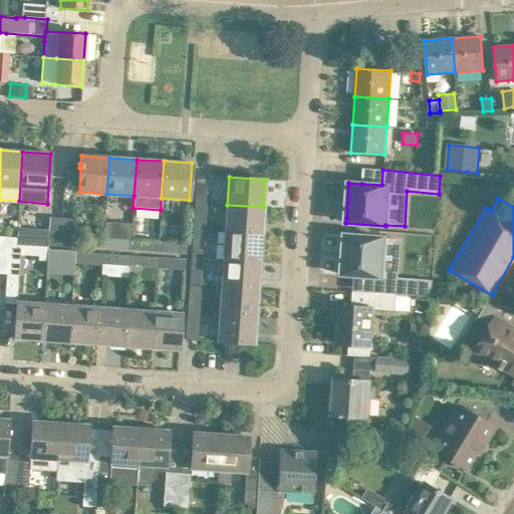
[(195,203),(193,229),(204,230),(206,203),(195,203)]
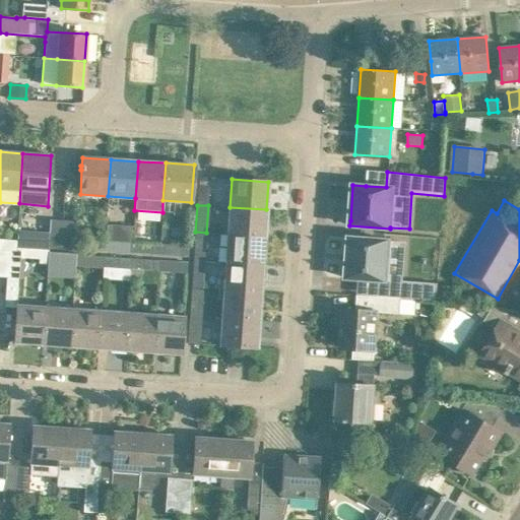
[(230,207),(228,235),(264,237),(266,209),(230,207)]
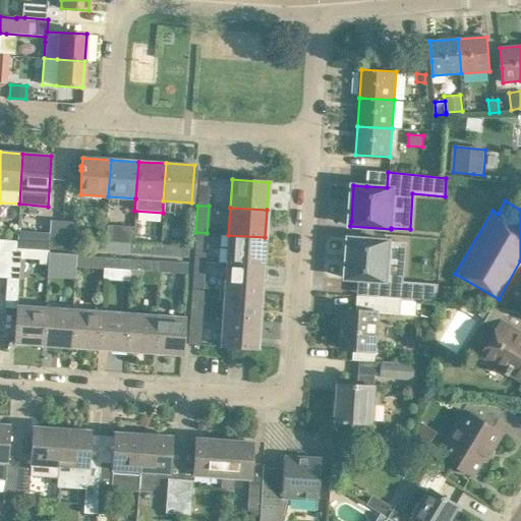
[(48,247),(60,248),(62,221),(50,220),(49,233),(48,247)]
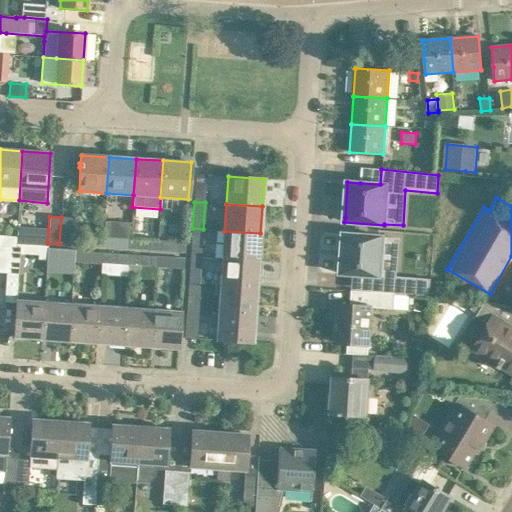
[(61,217),(59,244),(102,247),(103,236),(72,234),(73,218),(61,217)]
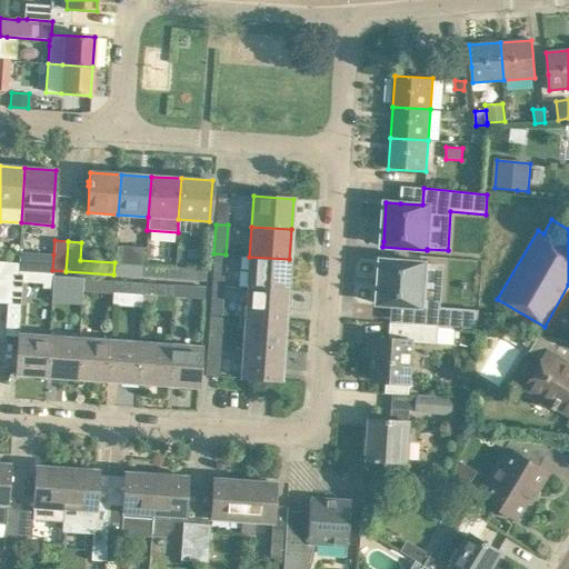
[(52,270),(53,255),(19,252),(19,256),(19,263),(18,271),(32,272),(52,273),(52,270)]
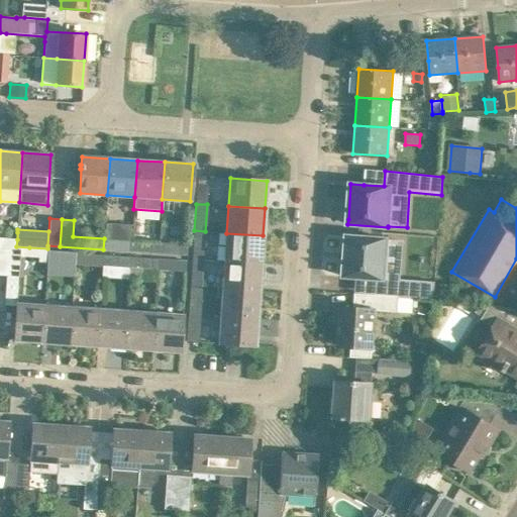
[(194,230),(192,259),(203,260),(205,231),(194,230)]
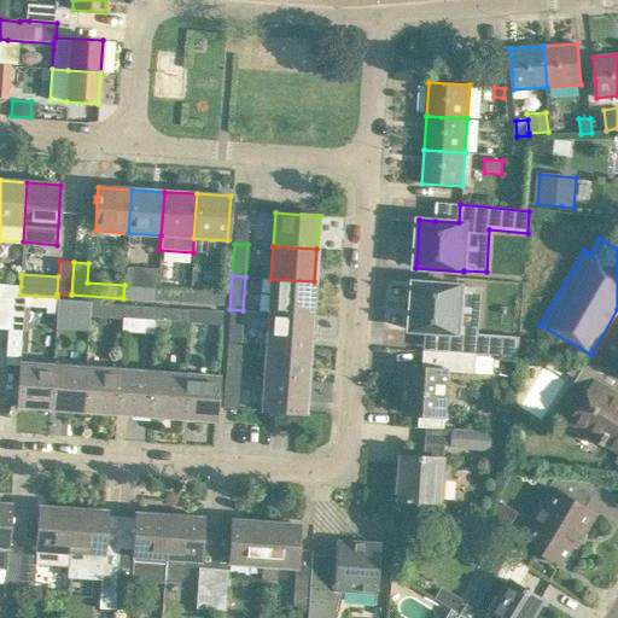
[(269,295),(268,312),(312,315),(314,281),(270,279),(269,295)]
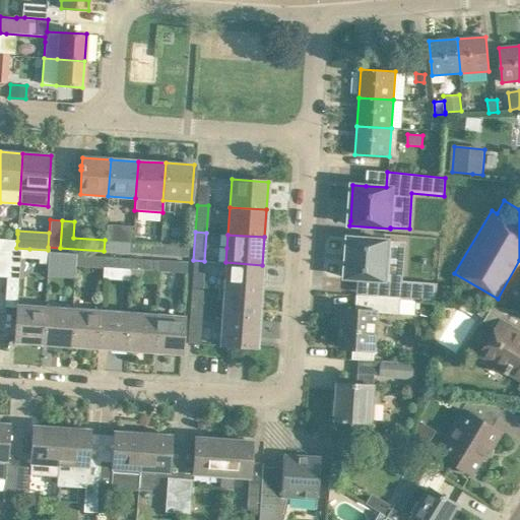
[(348,238),(345,278),(358,279),(378,280),(377,296),(436,301),(438,283),(403,280),(386,279),(389,241),(348,238)]
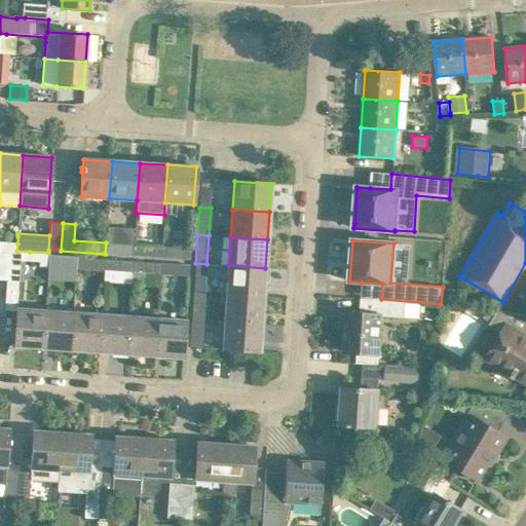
[(0,252),(16,254),(16,251),(17,243),(0,241),(0,252)]
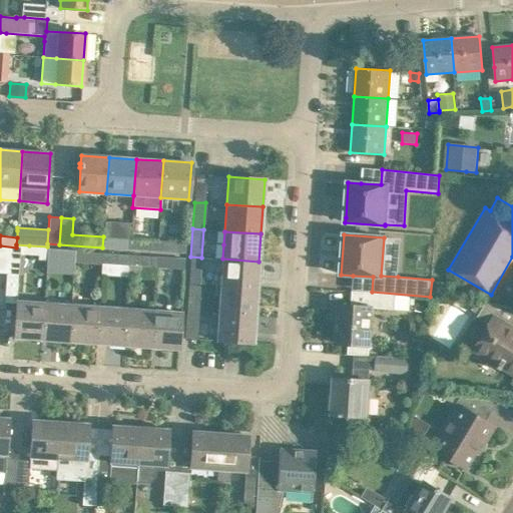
[(103,236),(102,247),(130,249),(130,238),(103,236)]
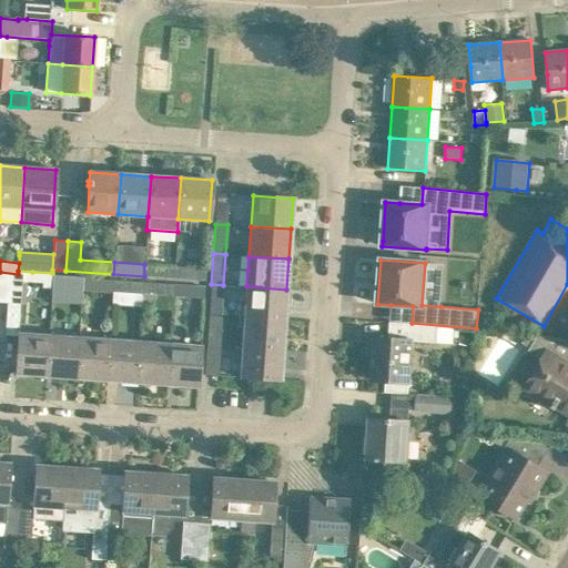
[(144,264),(144,276),(174,279),(175,266),(144,264)]
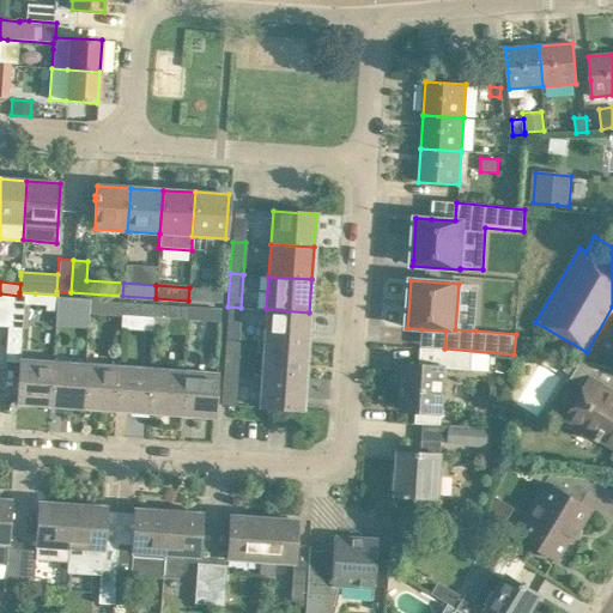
[(189,287),(188,301),(222,303),(222,290),(189,287)]
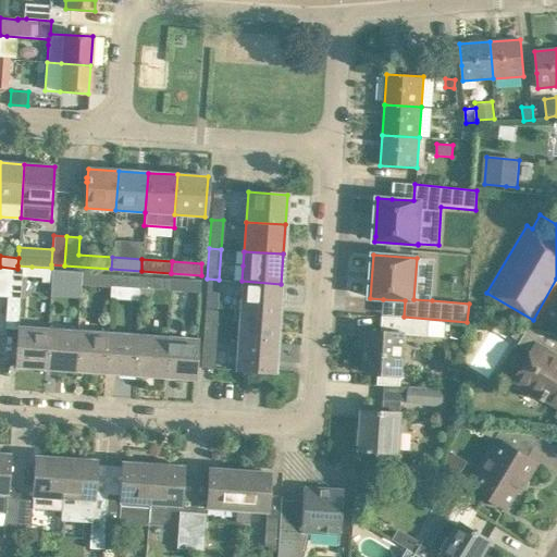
[(0,296),(7,297),(20,298),(22,276),(41,276),(41,283),(51,283),(51,282),(52,271),(52,268),(51,268),(32,267),(17,265),(17,269),(0,267),(0,296)]
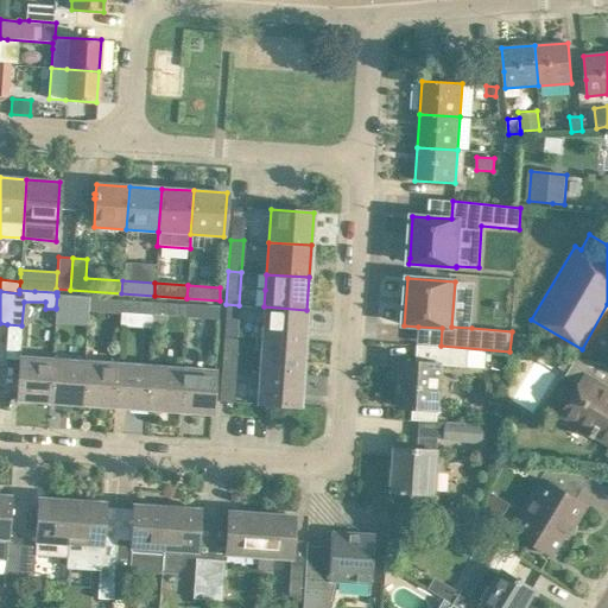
[(57,296),(56,308),(88,310),(89,298),(57,296)]
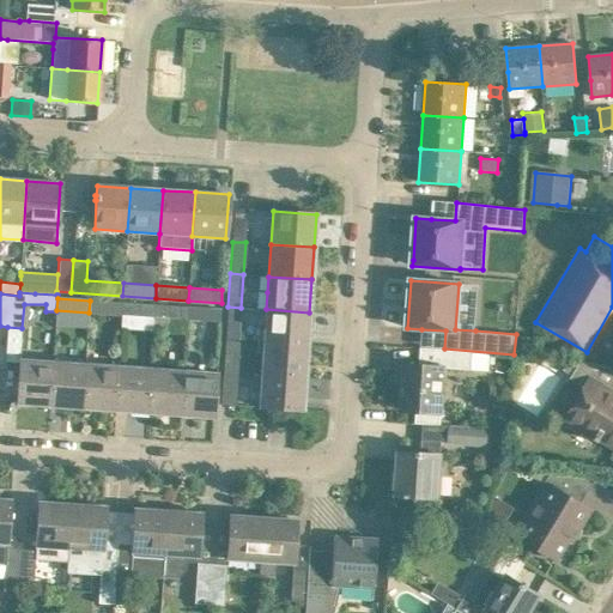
[(90,301),(89,313),(121,315),(122,303),(90,301)]
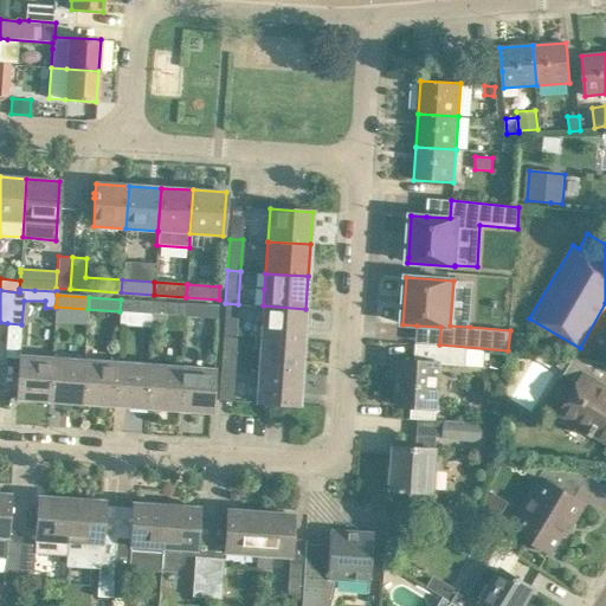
[(121,300),(120,311),(152,314),(153,302),(121,300)]
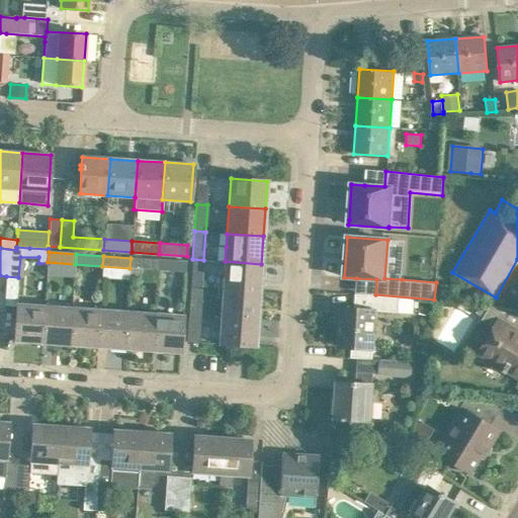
[(131,258),(130,268),(158,270),(158,260),(131,258)]
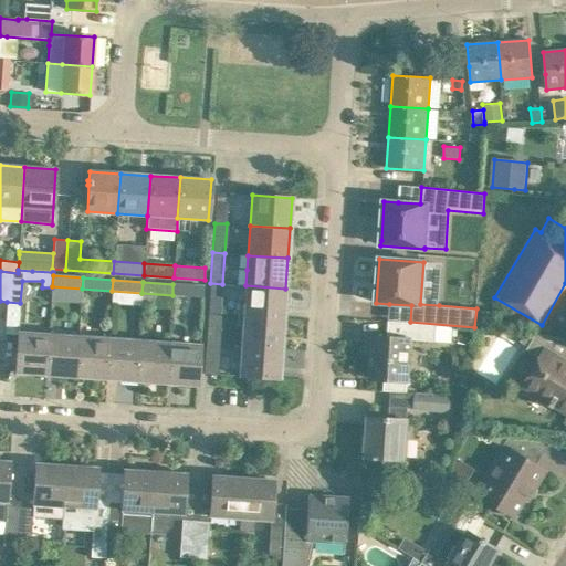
[(210,283),(208,313),(220,314),(222,284),(210,283)]
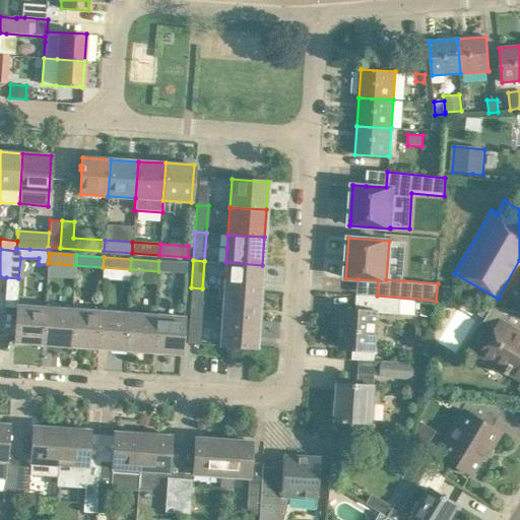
[(158,261),(158,271),(186,273),(187,263),(158,261)]
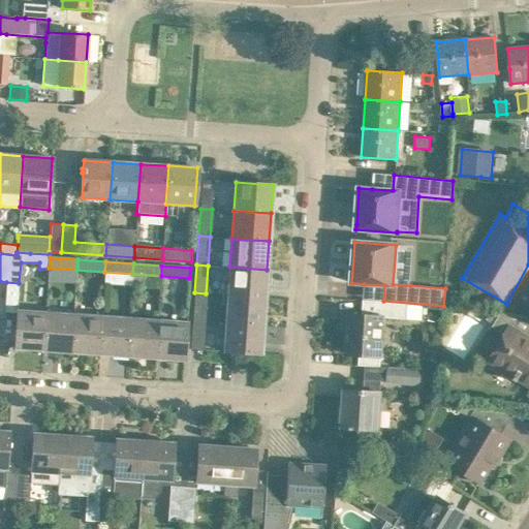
[(229,267),(227,294),(265,298),(267,270),(229,267)]
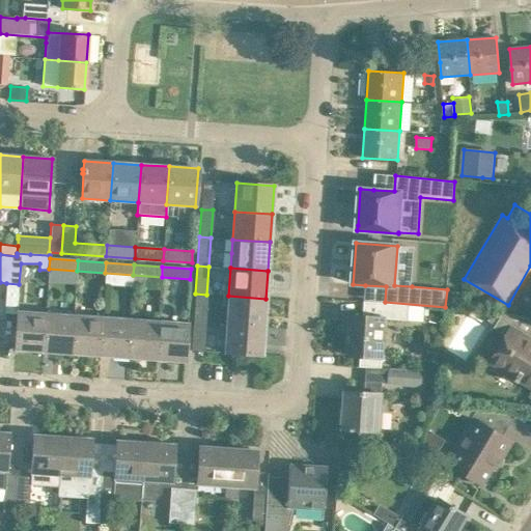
[(195,294),(193,323),(204,324),(206,295),(195,294)]
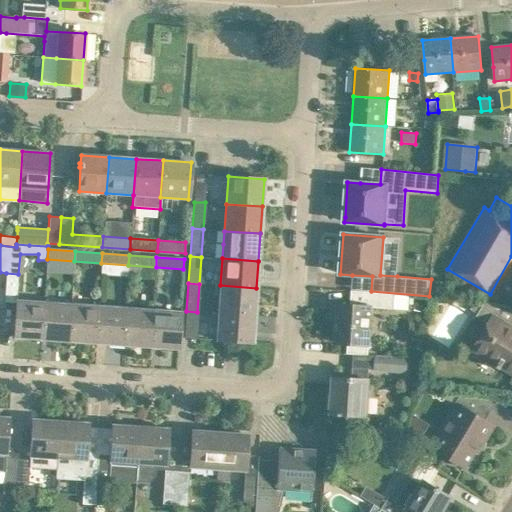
[(220,285),(218,313),(255,315),(256,288),(220,285)]
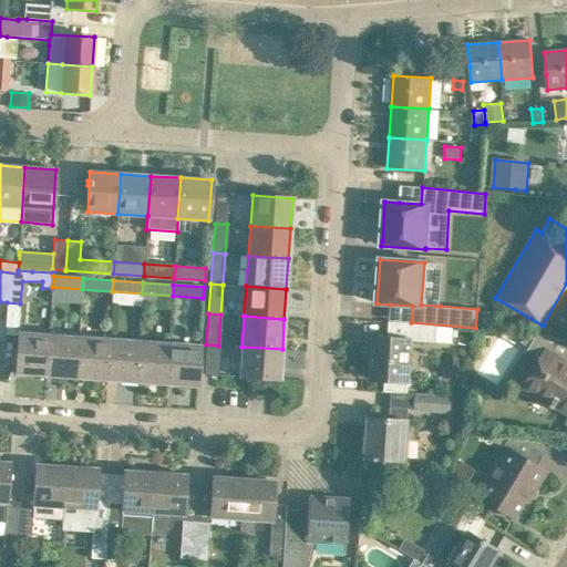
[(374,337),(371,380),(385,381),(384,393),(406,394),(410,341),(435,343),(436,326),(411,323),(389,322),(388,338),(374,337)]
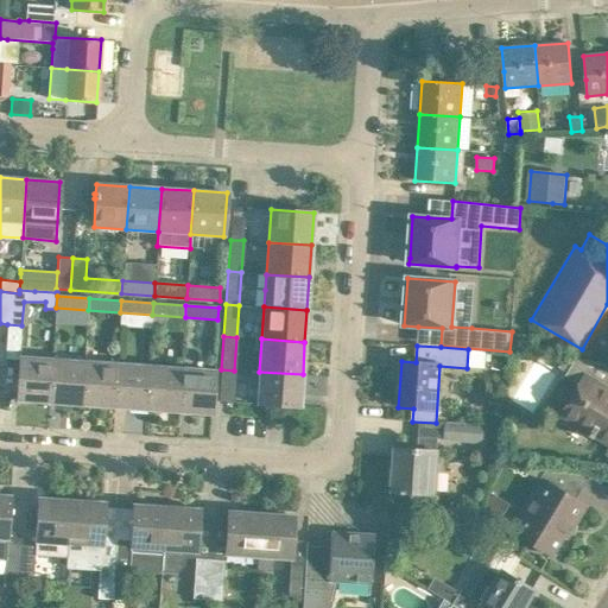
[(20,358),(18,377),(17,400),(50,403),(52,360),(20,358)]
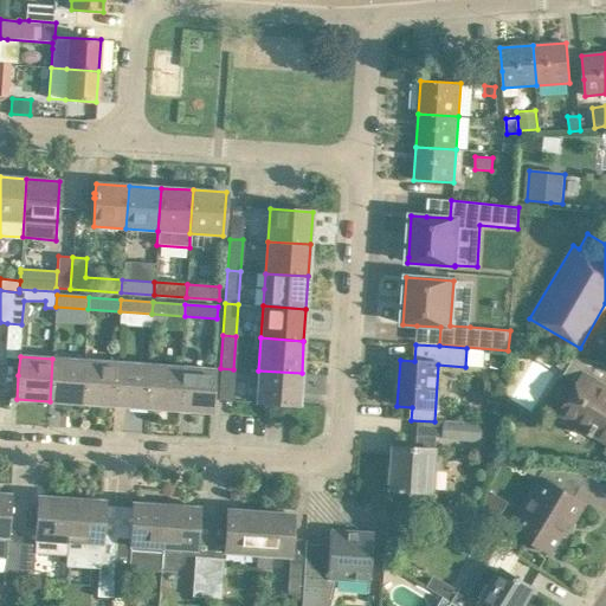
[(556,367),(565,372),(563,374),(579,384),(562,411),(591,429),(587,434),(592,438),(594,434),(605,440),(605,388),(600,386),(605,375),(605,363),(592,361),(574,356),(574,358),(562,356),(556,367)]
